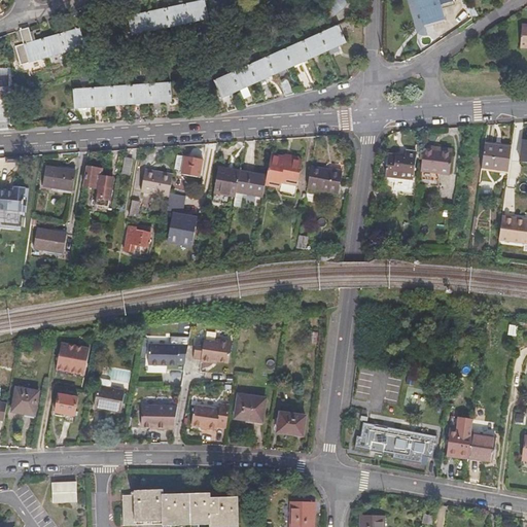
[(206,0),(195,0),(130,15),(134,33),(210,15),(206,0)]
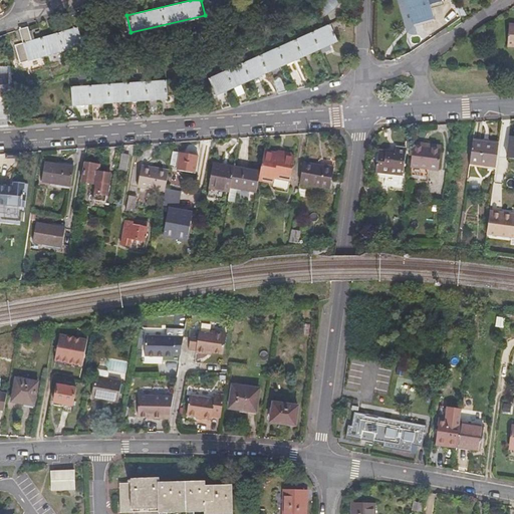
[(317,0),(326,8),(337,3),(339,0),(317,0)]
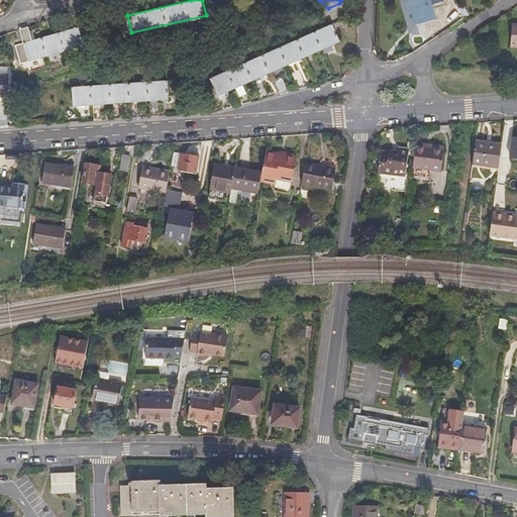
[(445,5),(443,0),(409,0),(417,28),(436,23),(432,9),(445,5)]
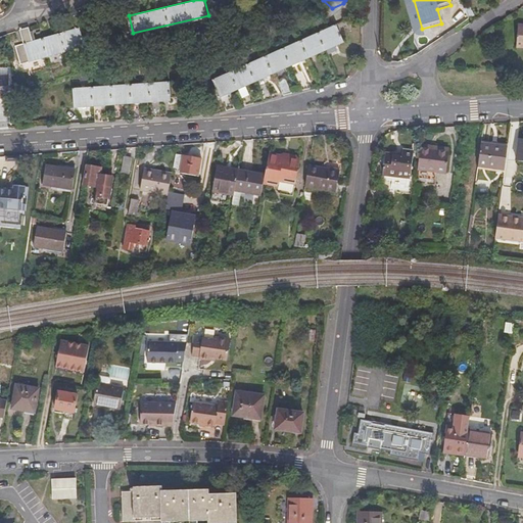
[(25,43),(16,45),(21,64),(86,46),(82,28),(87,26),(84,15),(68,18),(70,30),(34,40),(31,27),(21,30),(25,43)]
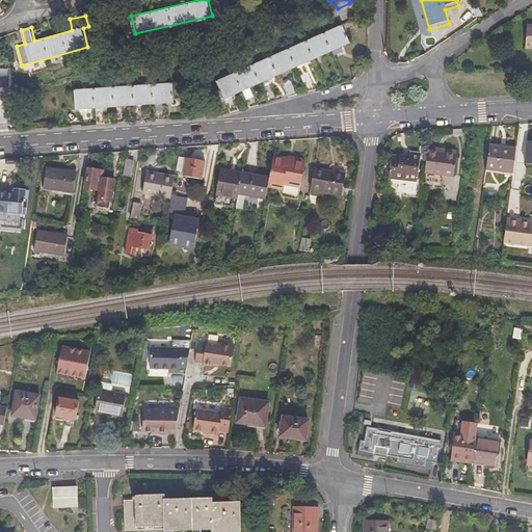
[(217,79),(231,111),(241,108),(234,92),(243,88),(251,106),(261,103),(253,84),(263,80),(271,100),(281,98),(271,76),(283,72),(292,95),(301,92),(291,68),(351,42),(347,31),(357,28),(353,19),(217,79)]
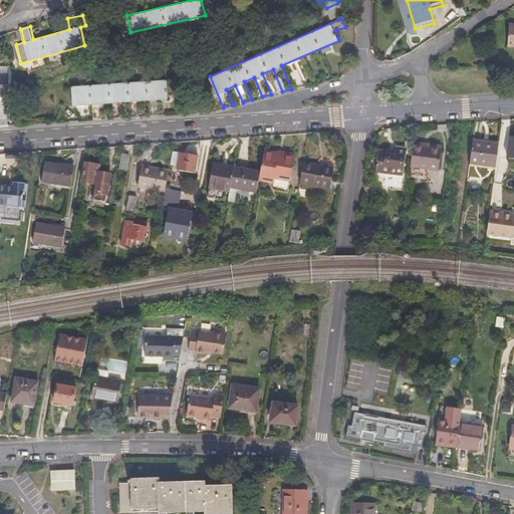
[(0,95),(10,95),(9,65),(0,65),(0,95)]
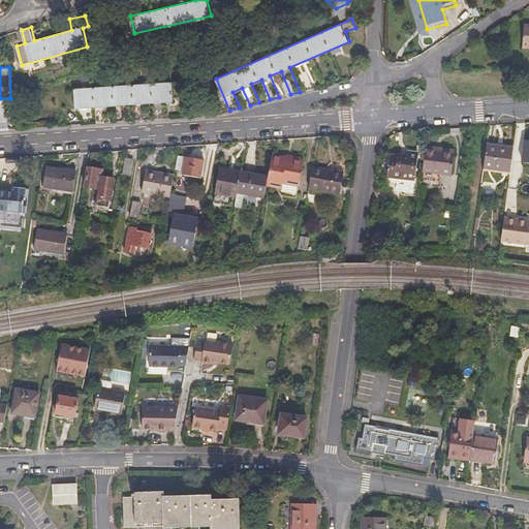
[(155,118),(164,118),(163,102),(173,101),(170,83),(75,89),(76,109),(94,107),(94,123),(102,122),(102,106),(114,105),(115,121),(122,121),(121,105),(133,104),(134,120),(144,119),(143,103),(154,102),(155,118)]
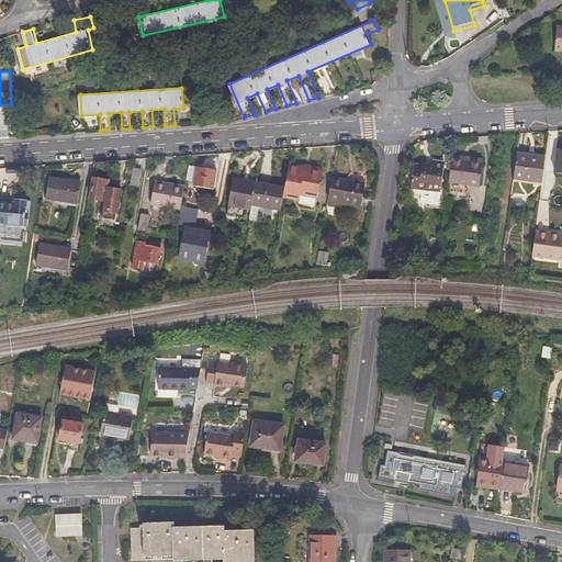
[(513,181),(543,184),(547,160),(516,156),(513,181)]
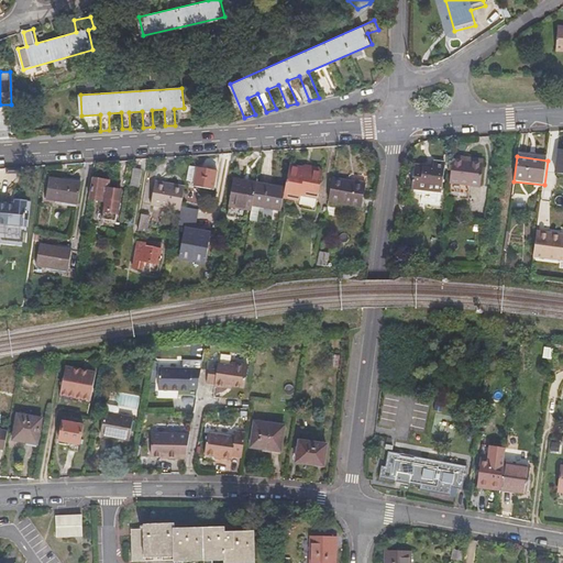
[(451,162),(448,190),(470,192),(471,186),(478,187),(482,163),(467,161),(467,164),(451,162)]
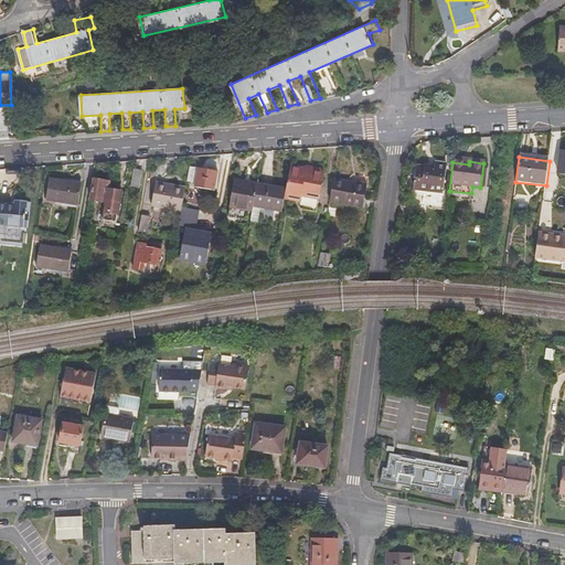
[(440,194),(445,166),(434,164),(433,170),(414,168),(412,191),(440,194)]
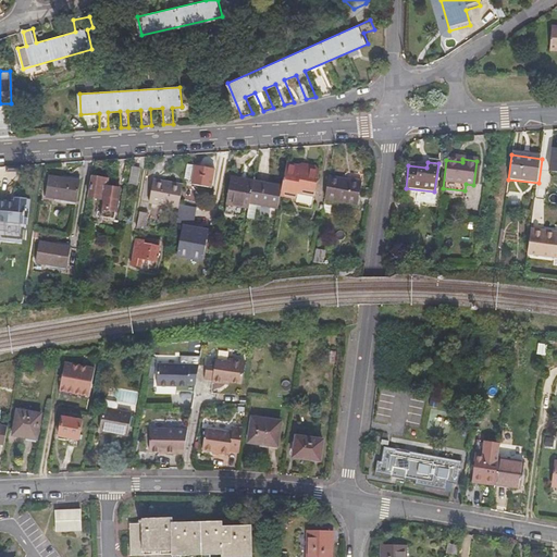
[(217,169),(188,163),(185,177),(194,180),(194,183),(213,186),(217,169)]
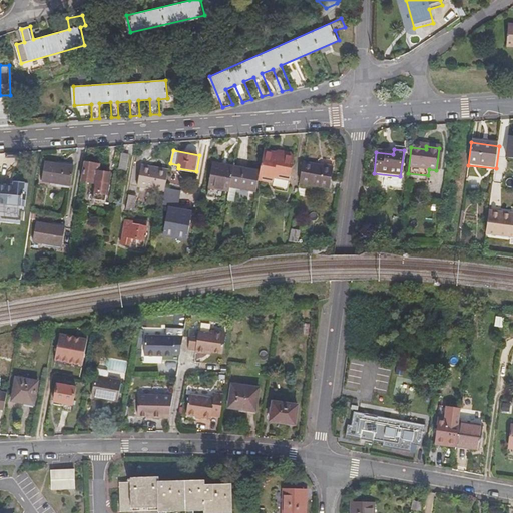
[(276,153),(265,151),(260,172),(258,182),(268,184),(272,192),(288,195),(295,157),(290,153),(287,152),(285,154),(276,153)]
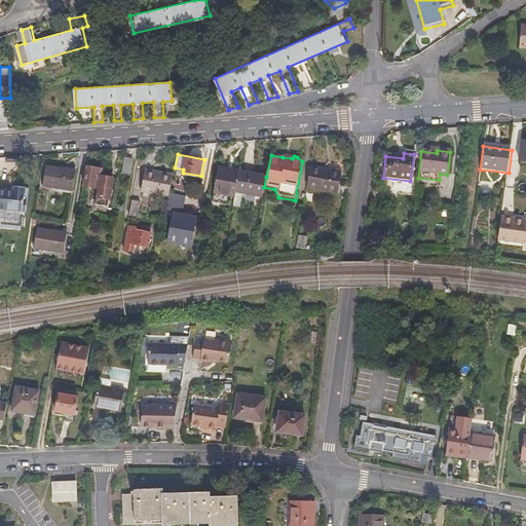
[(134,160),(125,159),(123,175),(132,176),(134,160)]
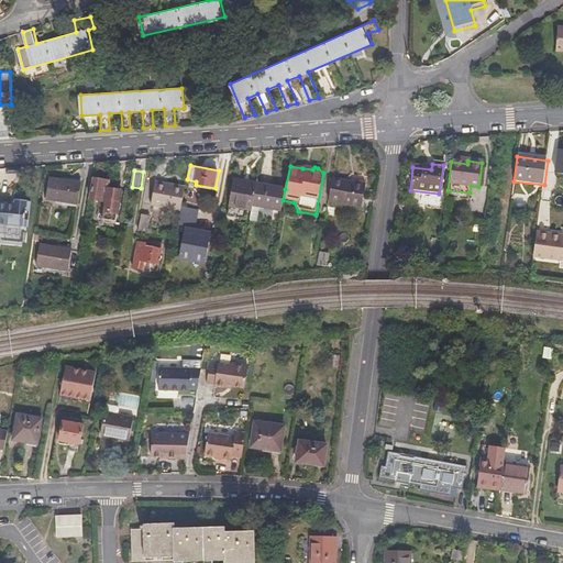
[(83,184),(51,177),(47,197),(78,202),(83,184)]
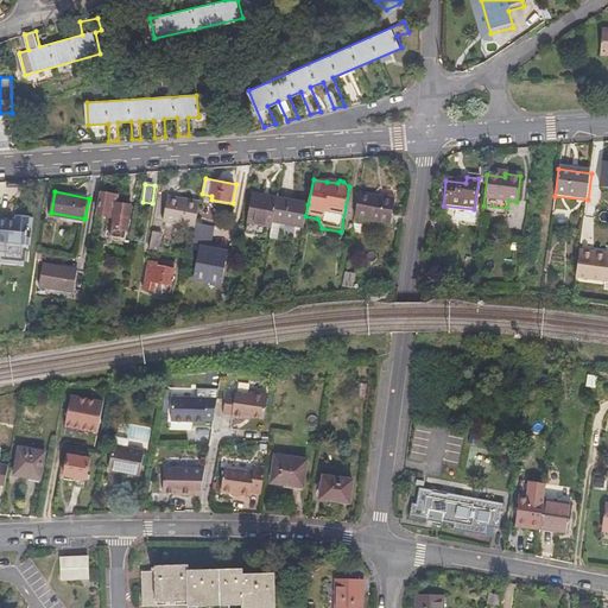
[(272,221),(304,227),(305,216),(308,204),(252,192),(247,221),(272,226),(272,221)]
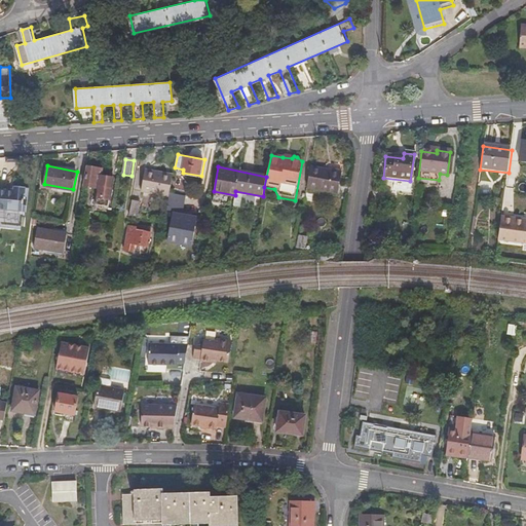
[(341,173),(311,166),(307,187),(338,193),(341,173)]
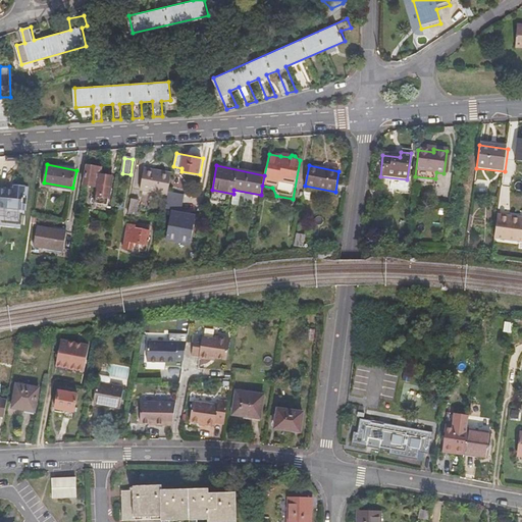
[(82,185),(80,201),(84,201),(87,186),(98,188),(95,207),(107,209),(113,176),(101,174),(102,169),(87,166),(84,185),(82,185)]
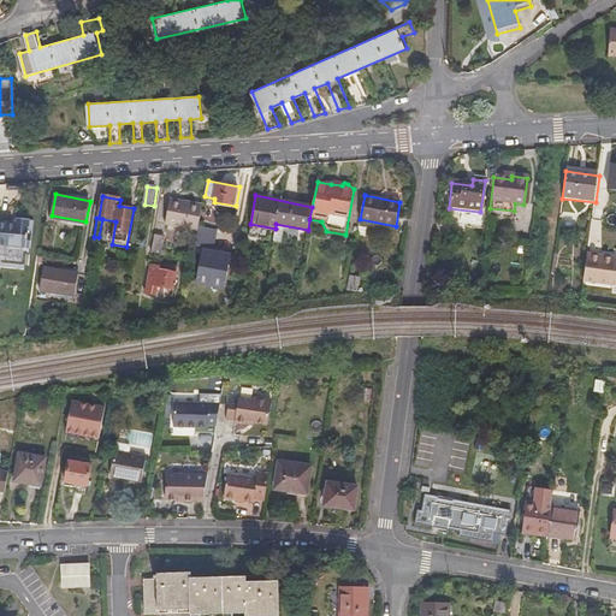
[(166,224),(199,230),(203,205),(171,199),(166,224)]
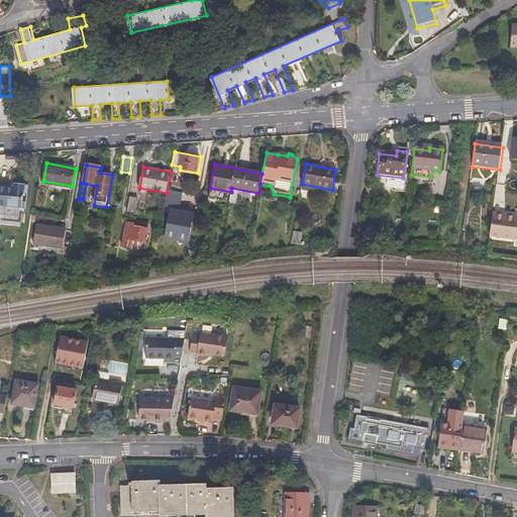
[(14,188),(0,186),(0,204),(22,206),(24,184),(14,183),(14,188)]
